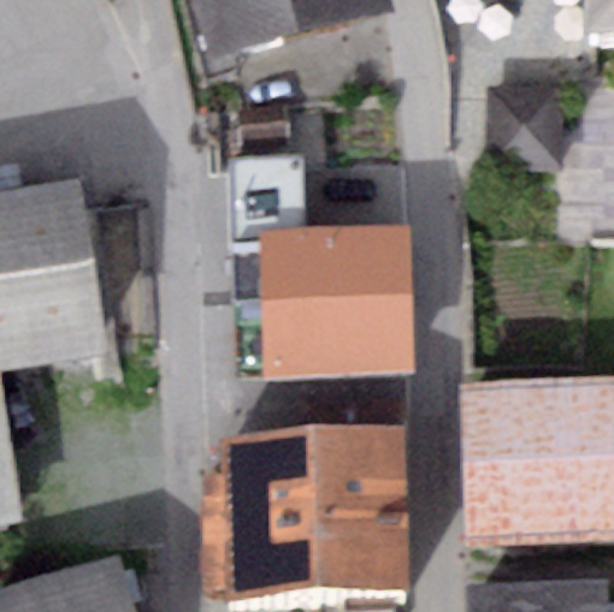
[(192,0),(214,87),(394,41),(383,0),(192,0)]
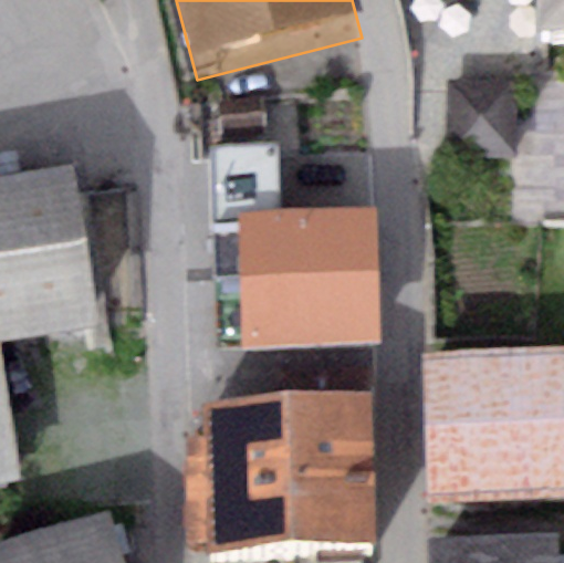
[(541,0),(542,63),(563,62),(563,0),(541,0)]
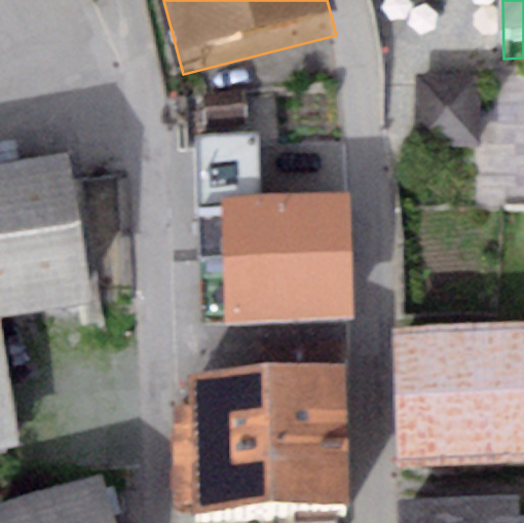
[(481,81),(415,82),(416,159),(482,158),(481,81)]
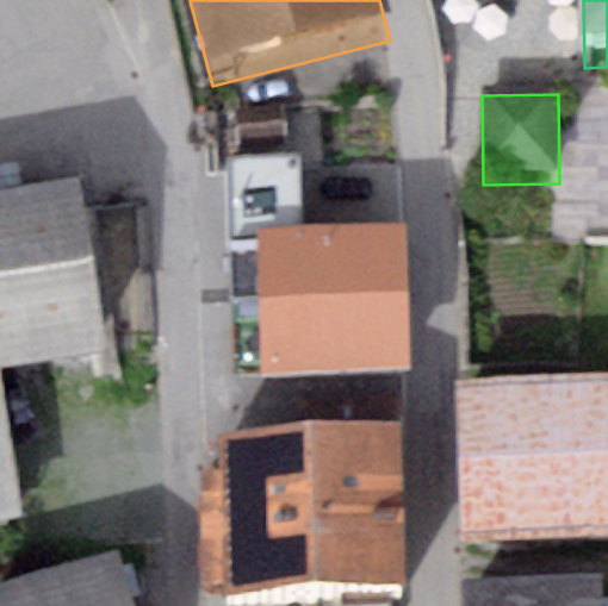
[(281,100),(234,107),(239,144),(286,138),(281,100)]
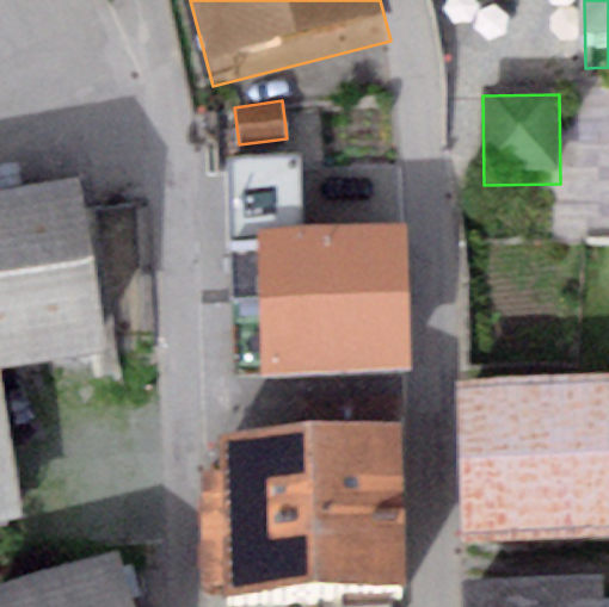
[(257,227),(302,224),(300,149),(226,152),(228,228),(257,227)]
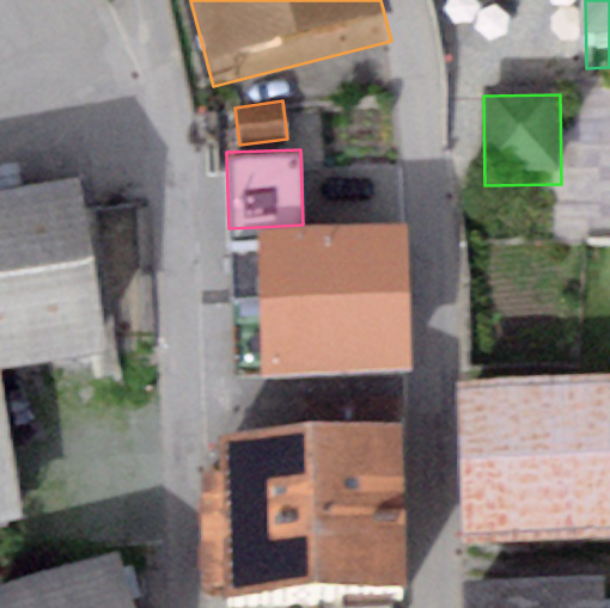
[(79,179),(0,192),(0,522),(28,517),(0,366),(109,345),(79,179)]
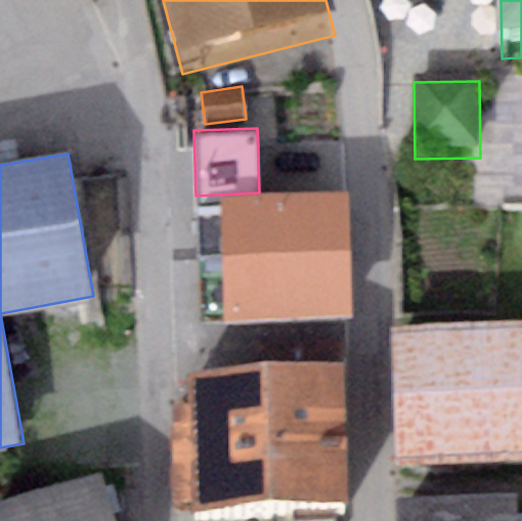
[(259,192),(220,194),(224,315),(352,311),(348,189),(259,192)]
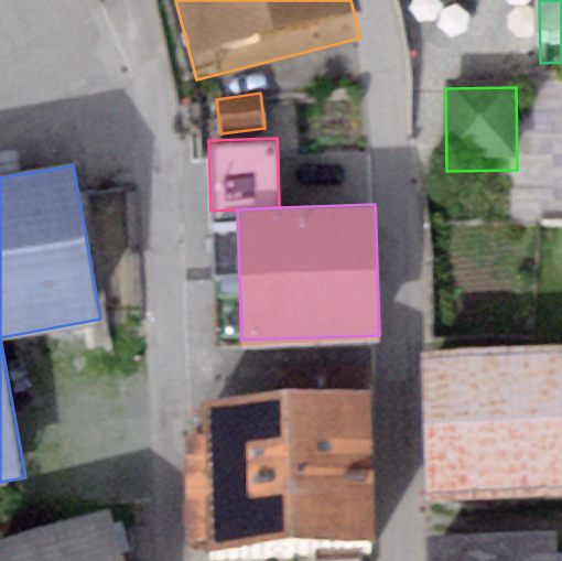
[(561,343),(423,351),(431,502),(561,494),(561,343)]
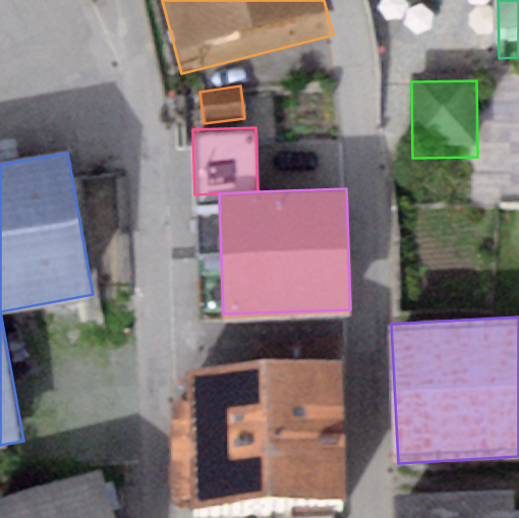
[(265,338),(266,363),(270,503),(346,501),(342,336),(265,338)]
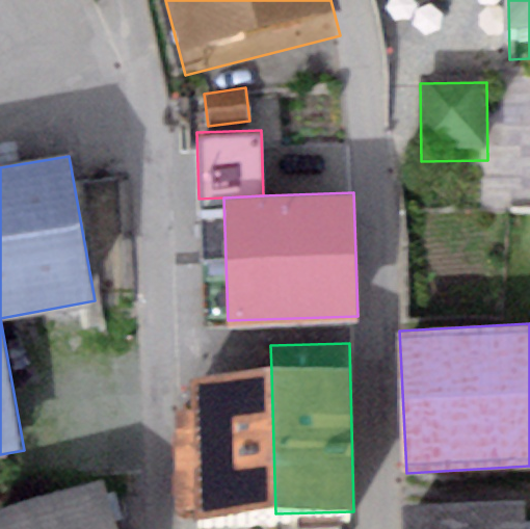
[(271,371),(192,373),(193,406),(178,407),(180,507),(197,506),(197,516),(275,513),(271,371)]
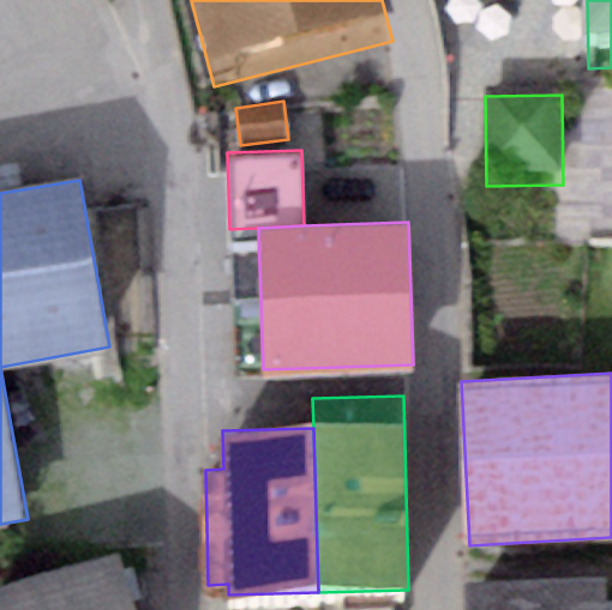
[(135,609),(120,553),(0,584),(0,609),(135,609)]
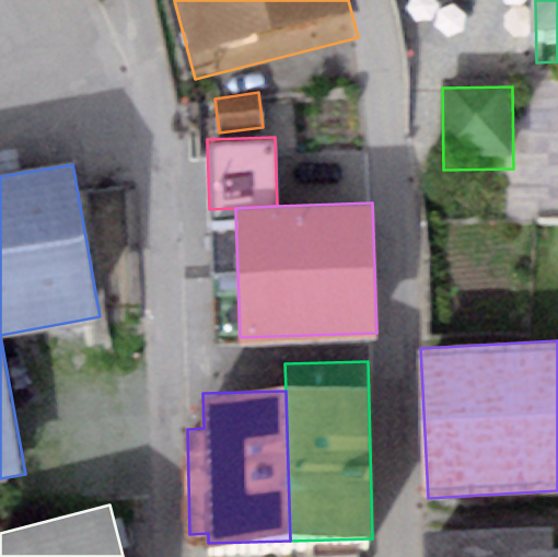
[(554,556),(554,528),(426,531),(426,556),(554,556)]
